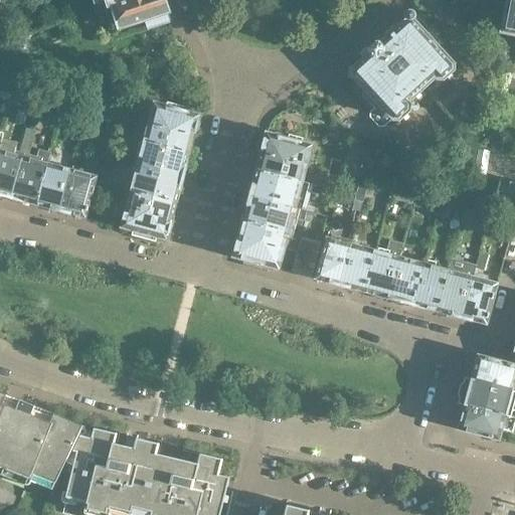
[(104,0),(105,2),(108,10),(117,36),(147,27),(148,30),(163,25),(162,22),(167,20),(164,12),(166,11),(162,0),(104,0)]
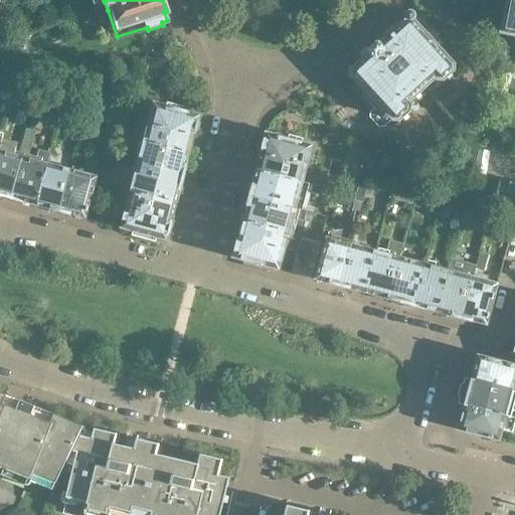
[(514,0),(506,0),(501,33),(514,35),(514,57),(514,62),(514,0)]
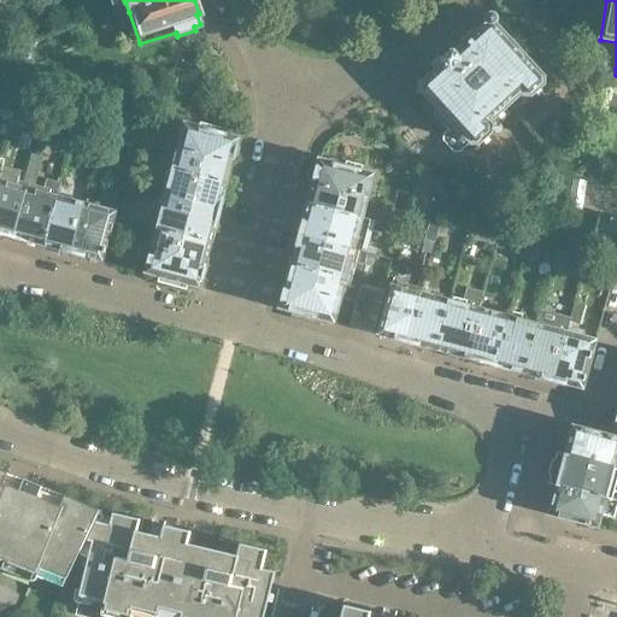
[(415,80),(415,94),(422,94),(423,94),(436,110),(433,113),(433,115),(445,128),(446,128),(448,129),(442,134),(442,140),(453,152),(460,152),(469,145),(470,145),(479,146),(492,134),(492,125),(491,124),(495,119),(498,121),(500,122),(510,113),(506,110),(522,95),(523,97),(532,98),(545,86),(546,77),(527,57),(530,53),(517,40),(513,42),(499,27),(498,27),(489,17),(488,17),(487,18),(487,22),(470,36),(469,34),(459,42),(462,45),(453,52),(451,50),(441,59),(438,57),(429,64),(434,70),(423,81),(415,80)]
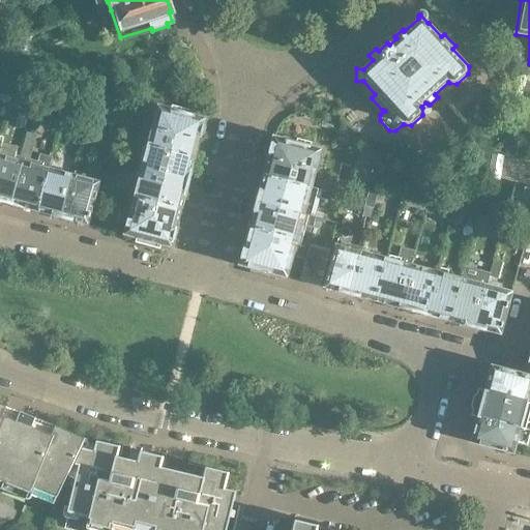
[(158,105),(148,144),(196,155),(200,142),(201,142),(207,119),(202,118),(202,116),(158,105)]
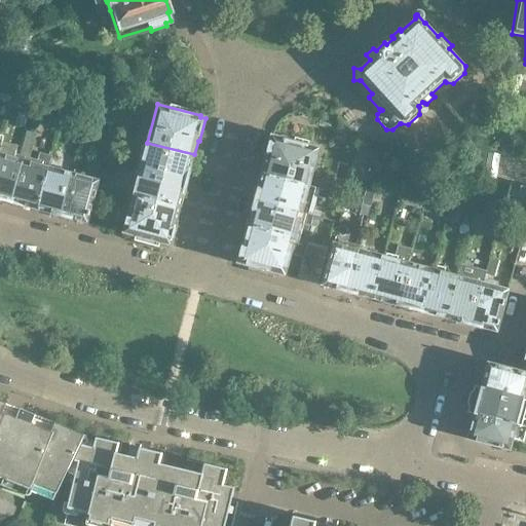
[(91,107),(83,105),(79,118),(87,120),(91,107)]
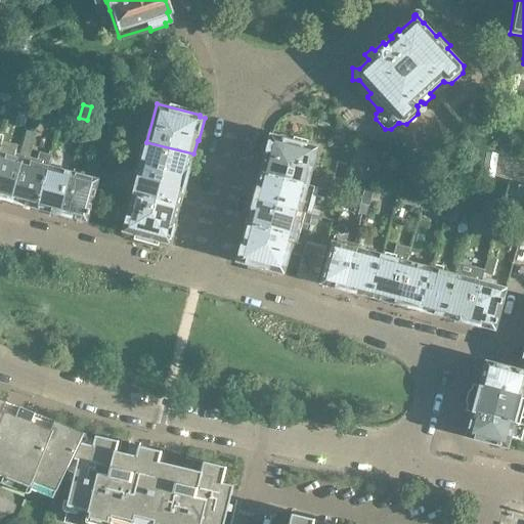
[(91,106),(88,117),(107,122),(111,111),(91,106)]
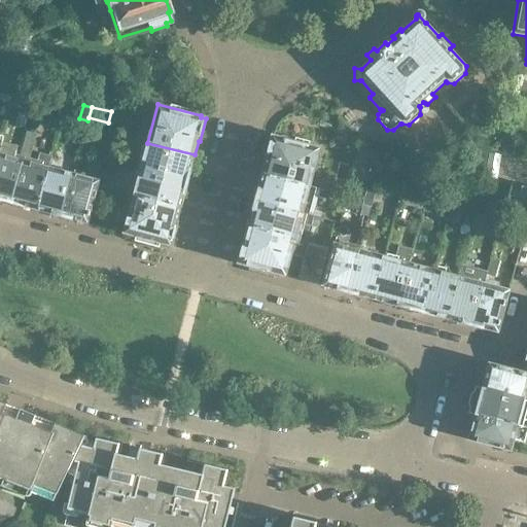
[(31,132),(24,131),(18,152),(25,154),(31,132)]
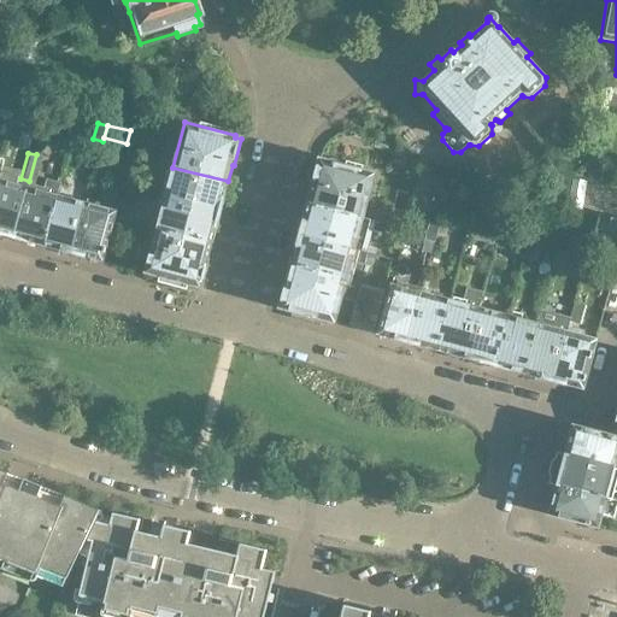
[(313,187),(309,204),(376,222),(395,227),(401,209),(369,200),(376,174),(325,159),(324,162),(319,159),(312,187),(313,187)]
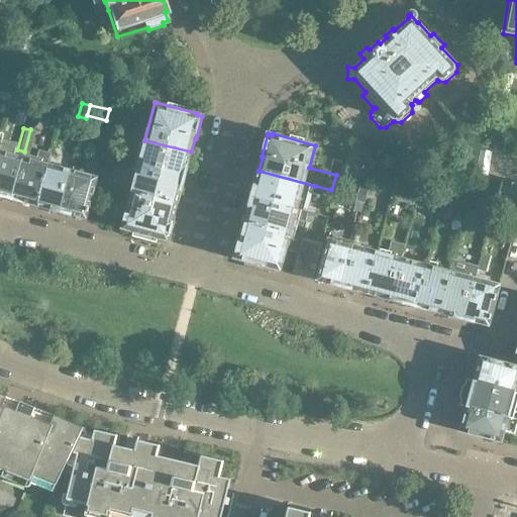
[(144,140),(137,166),(185,178),(188,166),(187,166),(191,151),(144,140)]
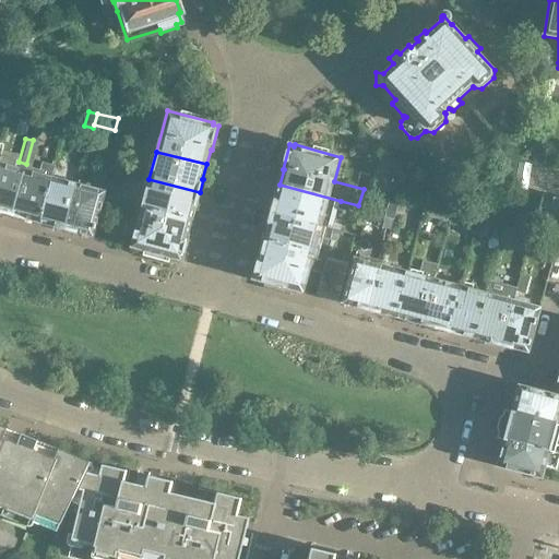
[(1,154),(0,157),(0,212),(12,216),(25,169),(13,166),(15,157),(1,154)]
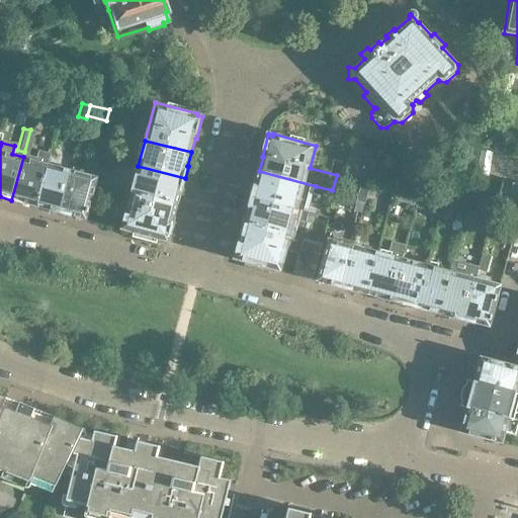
[(23,157),(11,200),(22,203),(23,202),(36,205),(49,164),(51,155),(37,152),(35,160),(23,157)]
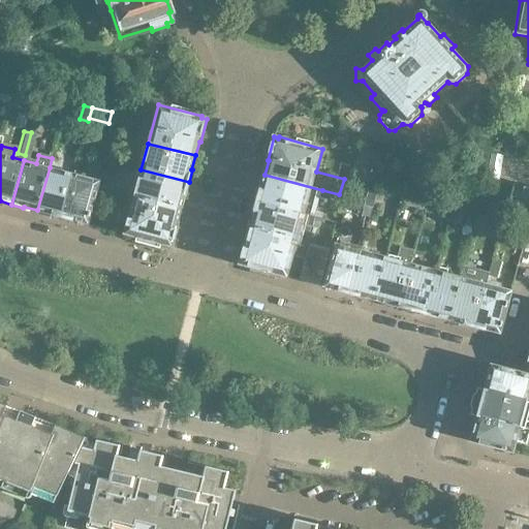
[(50,167),(37,210),(53,214),(53,215),(63,218),(75,174),(50,167)]
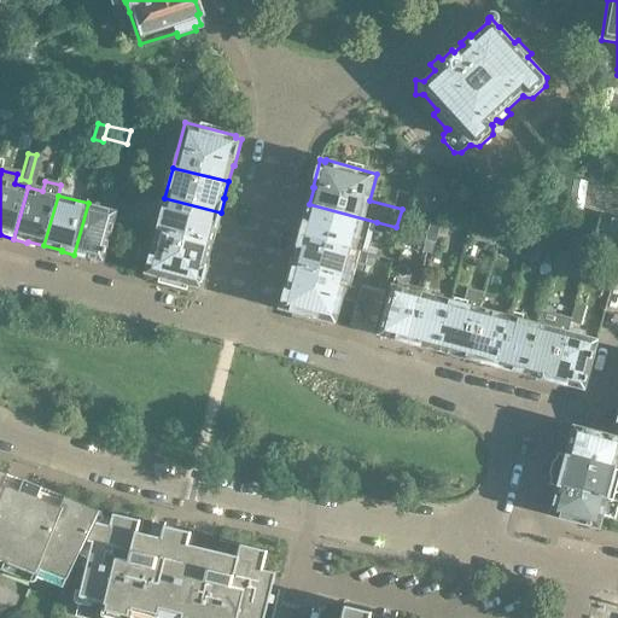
[(164,198),(156,227),(211,243),(215,228),(217,228),(221,213),(164,198)]
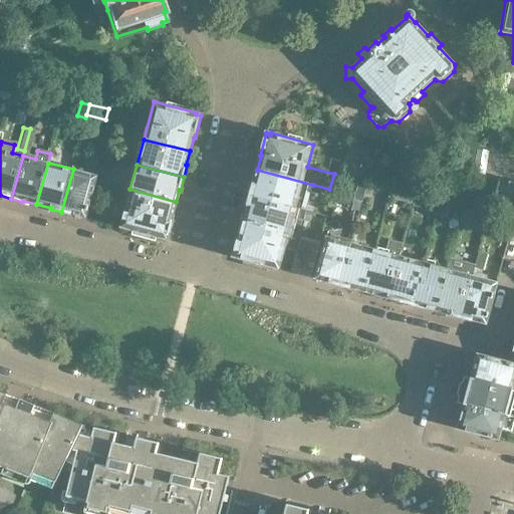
[(73,169),(61,212),(71,214),(85,217),(89,202),(91,203),(98,176),(73,169)]
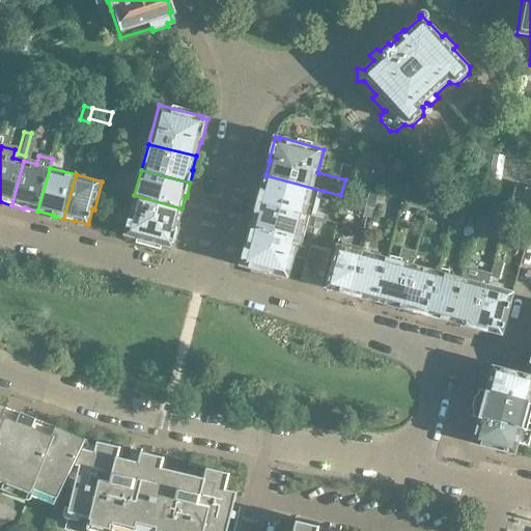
[(261,189),(258,201),(306,214),(316,217),(324,191),(266,175),(262,189),(261,189)]
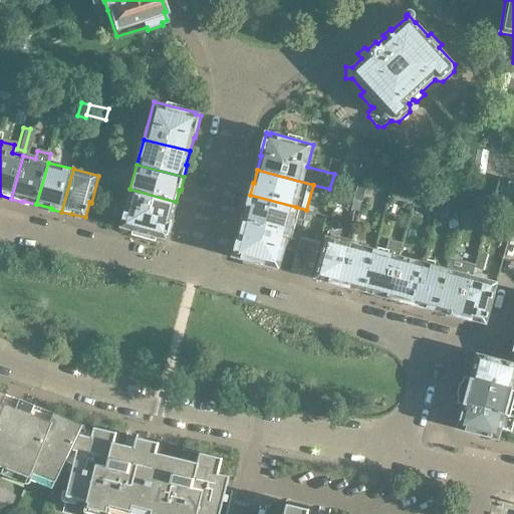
[(368,179),(343,172),(341,181),(357,185),(353,200),(362,202),(368,179)]
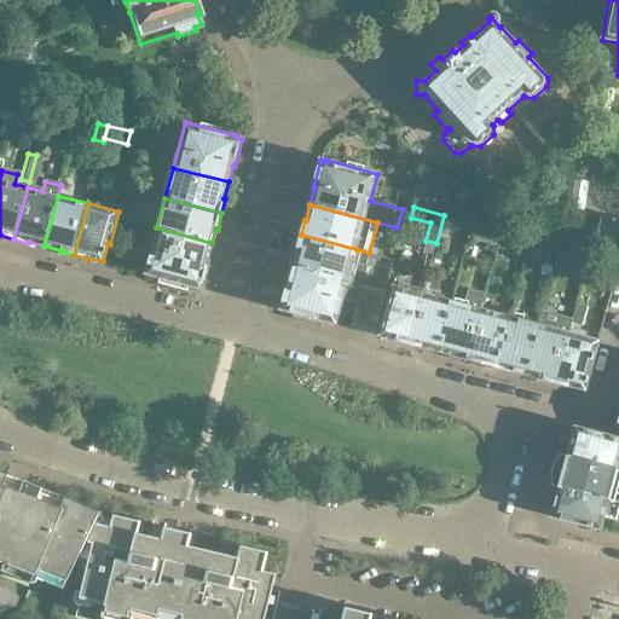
[(599,226),(595,242),(594,247),(613,252),(614,249),(618,250),(618,219),(601,215),(599,226)]
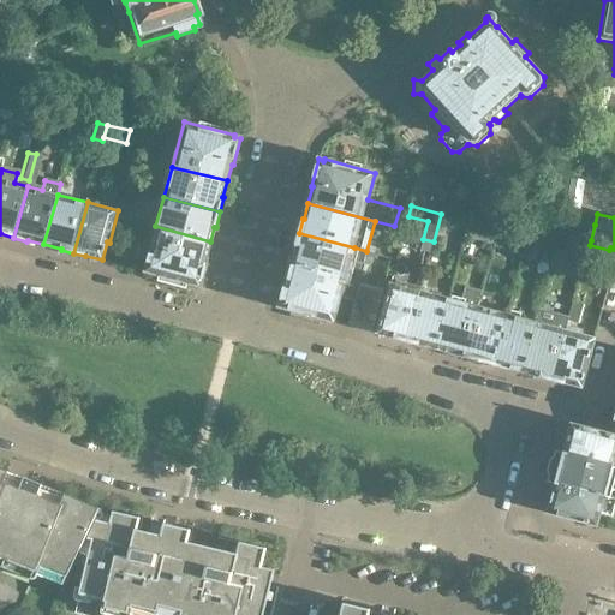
[(149,255),(145,272),(159,275),(199,286),(208,260),(206,260),(210,242),(155,226),(148,225),(143,240),(151,242),(148,255),(149,255)]
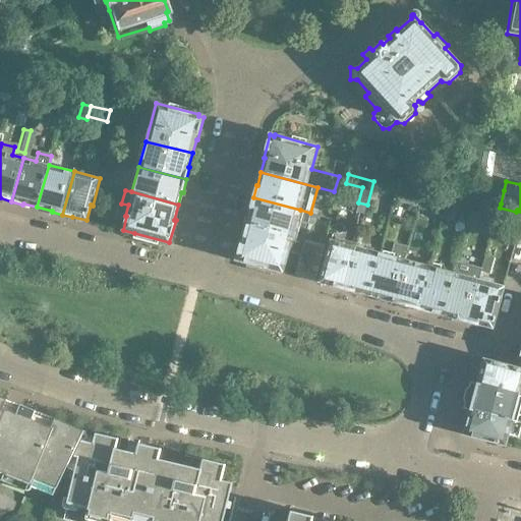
[(421,198),(396,191),(391,209),(416,216),(416,215),(421,198)]
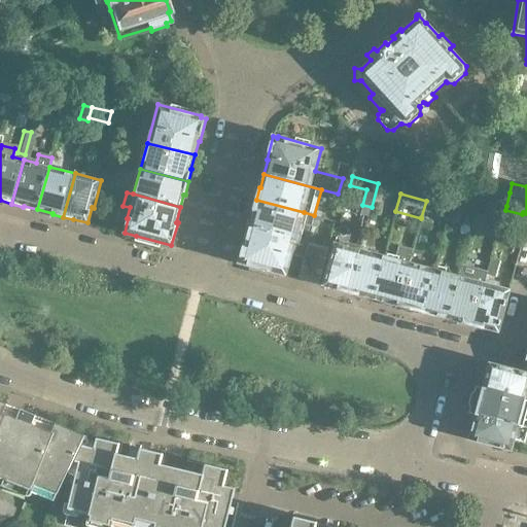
[(253,213),(250,225),(297,238),(300,227),(306,230),(309,214),(304,212),(256,200),(252,213),(253,213)]
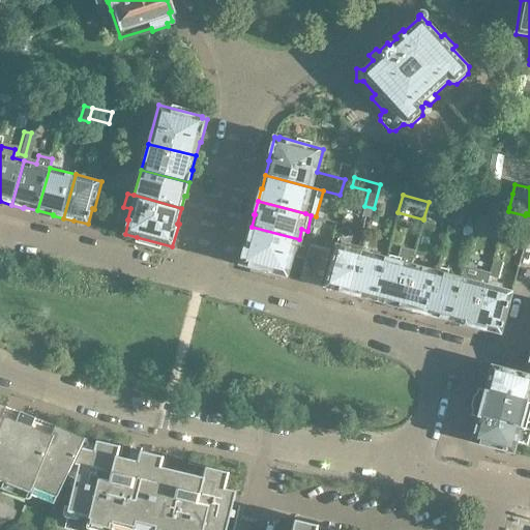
[(429,202),(423,218),(435,222),(440,205),(429,202)]
